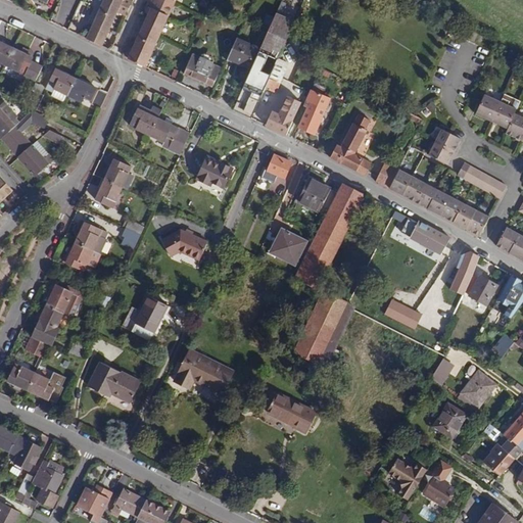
[(104,0),(87,40),(102,48),(123,0),(104,0)]
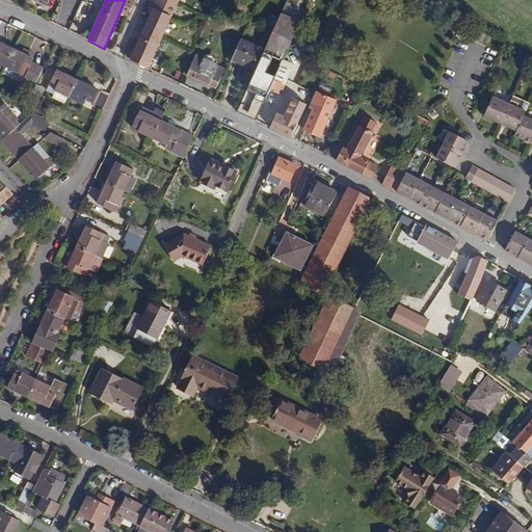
[(131,61),(149,70),(179,0),(154,0),(152,6),(151,6),(147,14),(152,16),(131,61)]
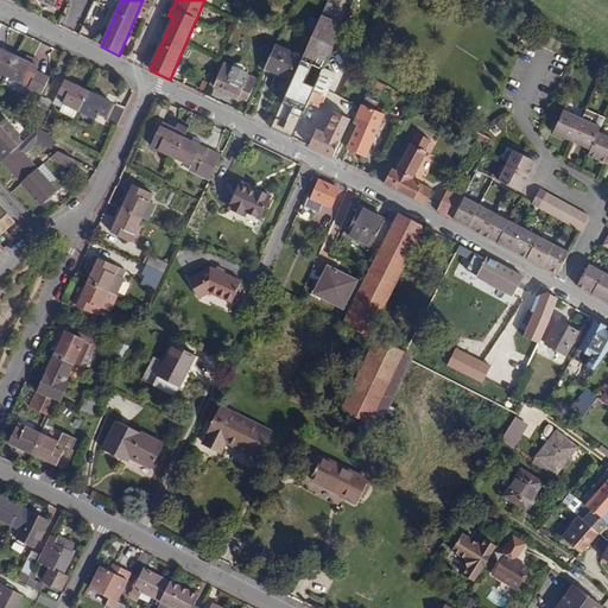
[(321,17),(303,57),(302,58),(315,64),(324,69),(342,26),(321,17)]
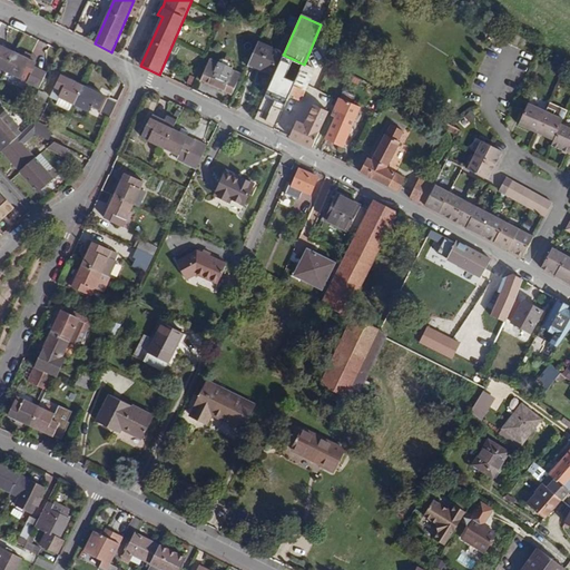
[(284,53),(259,43),(249,66),(273,76),(283,55),(284,53)]
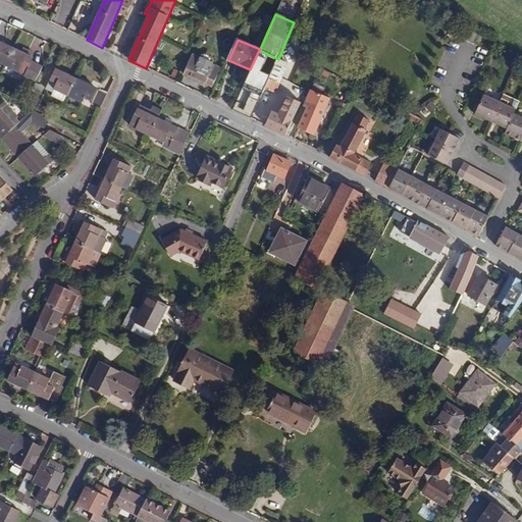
[(13,49),(0,42),(0,63),(4,66),(13,49)]
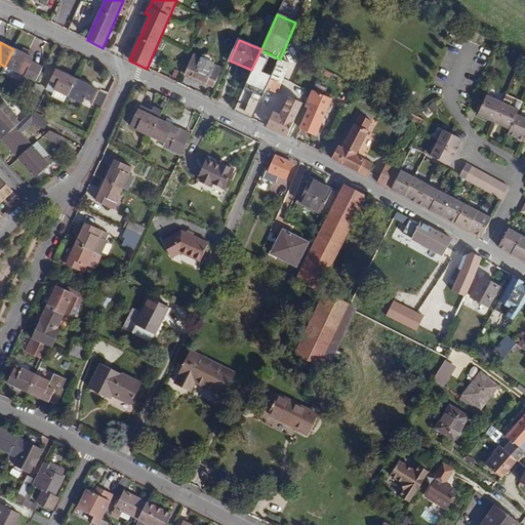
[(24,54),(13,49),(4,67),(18,74),(21,68),(28,71),(25,77),(36,82),(43,69),(32,64),(34,59),(32,58),(24,54)]
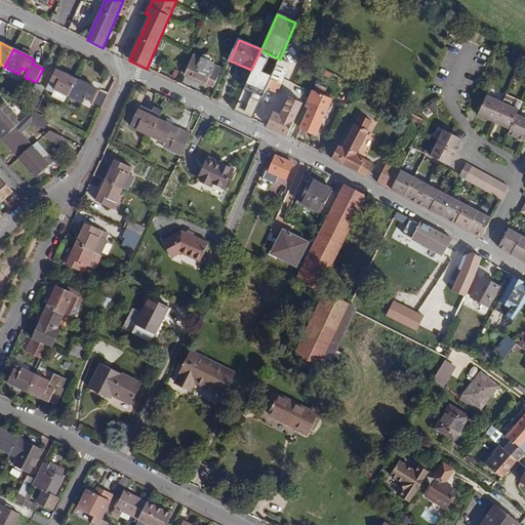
[(26,49),(24,54),(32,58),(35,53),(26,49)]
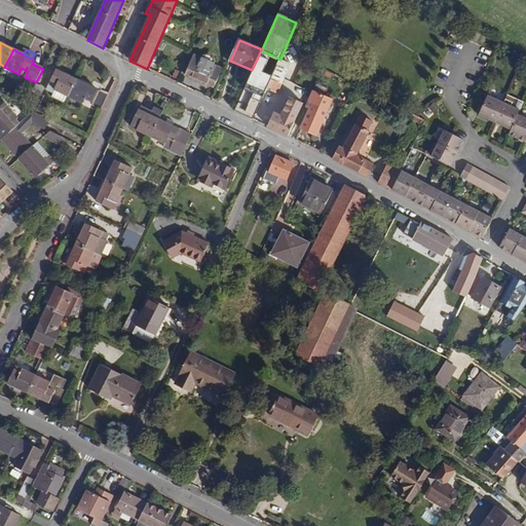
[(261,50),(252,70),(235,109),(256,117),(268,89),(278,94),(284,83),(272,78),(275,72),(266,69),(272,55),(261,50)]
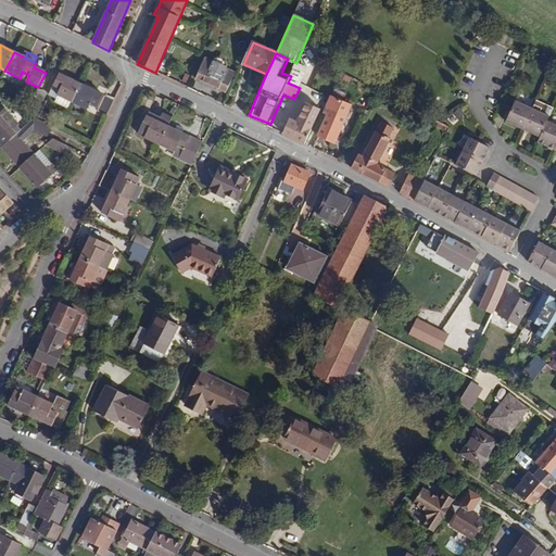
[(196,79),(226,93),(236,73),(227,70),(229,65),(226,64),(228,60),(220,55),(219,59),(214,60),(213,62),(205,59),(196,79)]
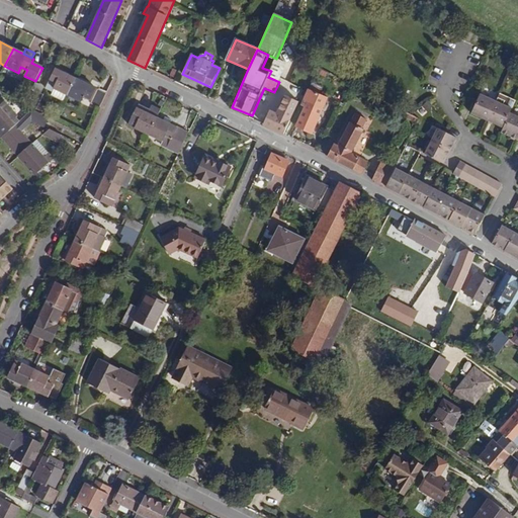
[(67,95),(75,78),(56,69),(46,89),(53,92),(51,96),(64,101),(67,95)]
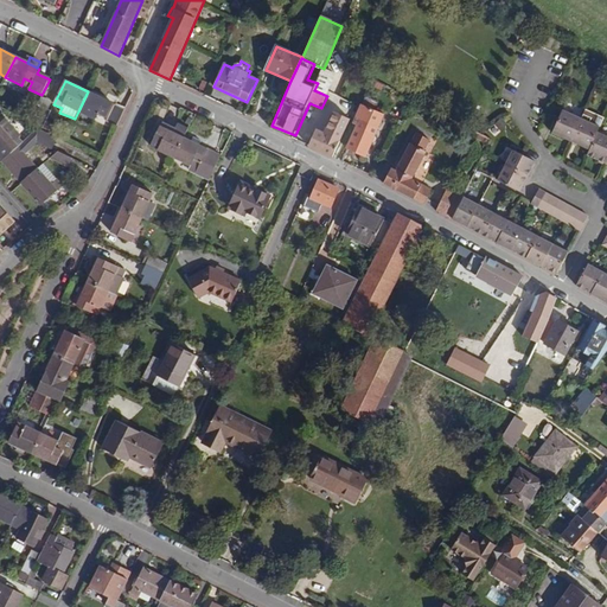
[(113,103),(88,91),(78,112),(95,121),(98,114),(106,117),(113,103)]
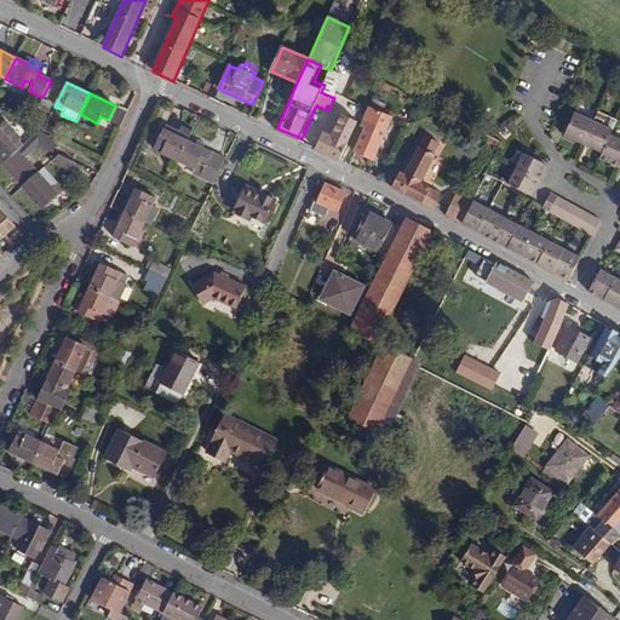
[(55,107),(41,101),(30,125),(42,131),(47,124),(55,107)]
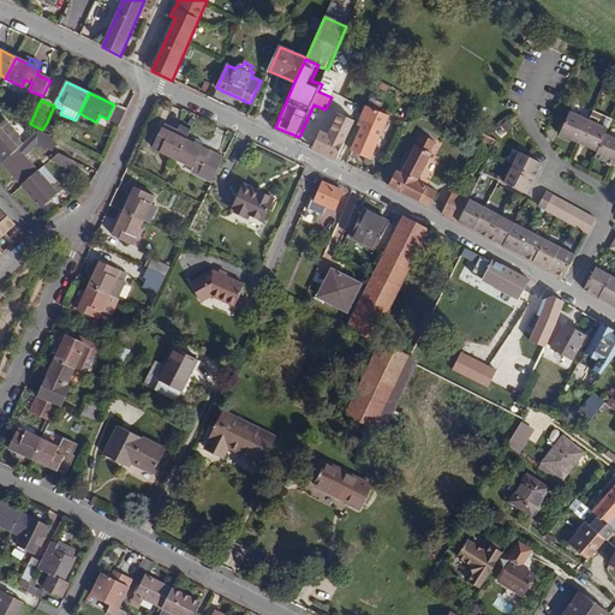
[(340,108),(353,115),(358,106),(346,100),(340,108)]
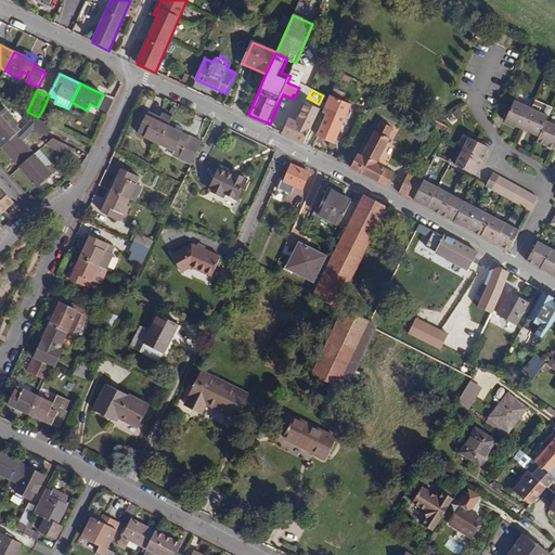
[(345,94),(334,90),(328,100),(322,113),(326,115),(317,136),(334,143),(351,105),(341,102),(345,94)]
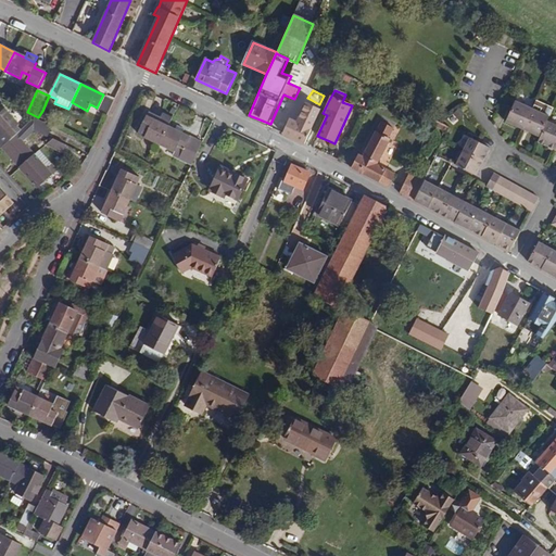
[(108,116),(114,101),(105,97),(98,112),(108,116)]
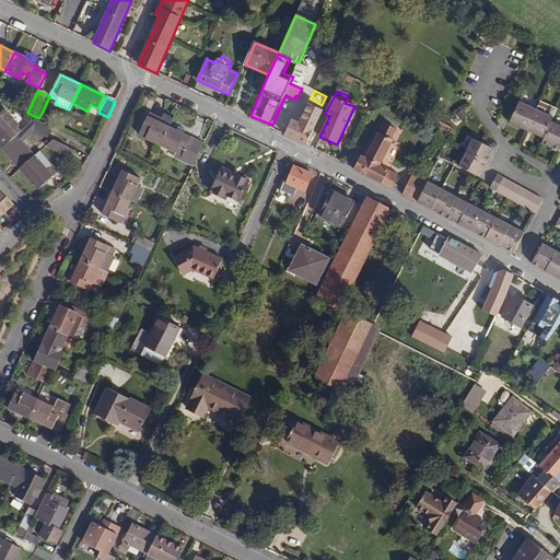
[(540,100),(536,109),(526,131),(544,139),(551,123),(553,117),(558,107),(540,100)]
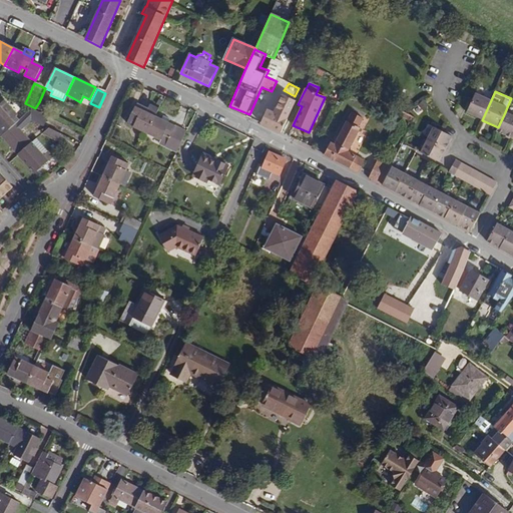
[(274,114),(288,119),(297,99),(284,92),(274,114)]
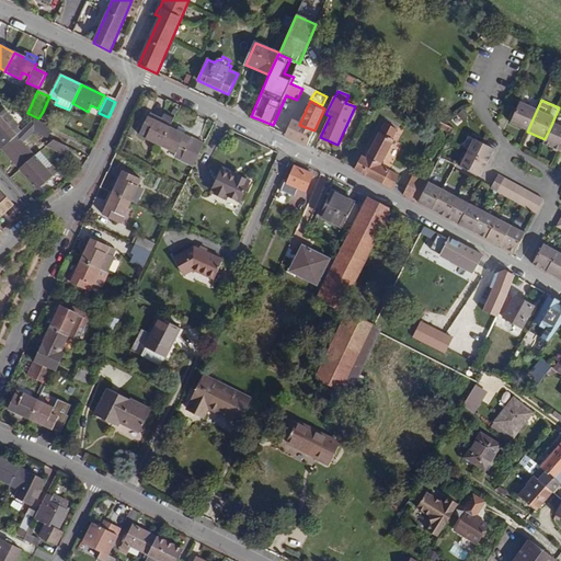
[(527,132),(537,110),(521,102),(511,123),(527,132)]
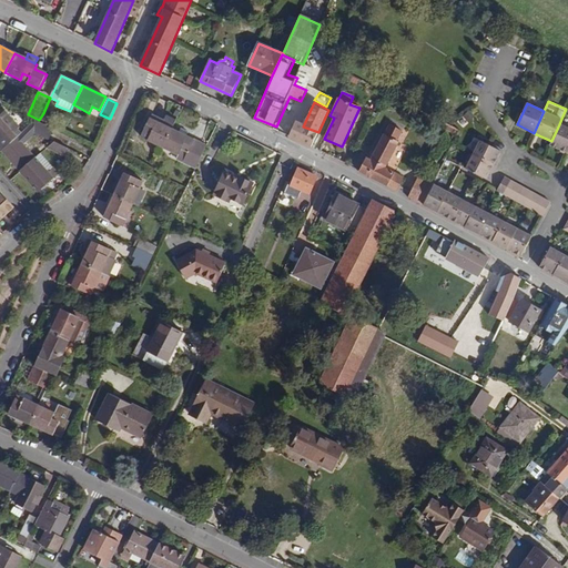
[(0,150),(1,152),(17,139),(12,134),(16,132),(19,129),(4,112),(0,115),(0,150)]
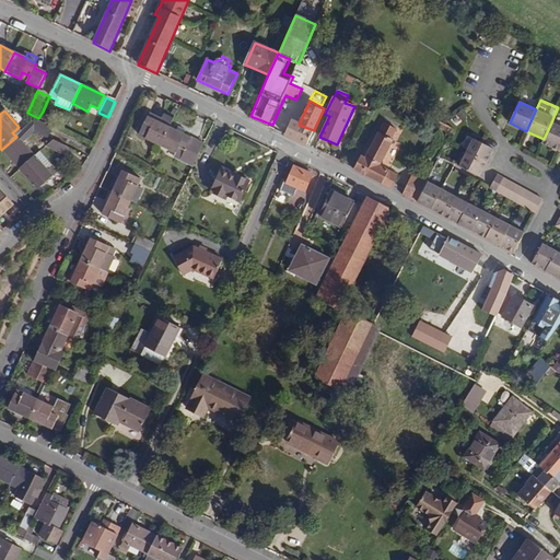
[(51,116),(43,112),(38,118),(48,123),(51,116)]
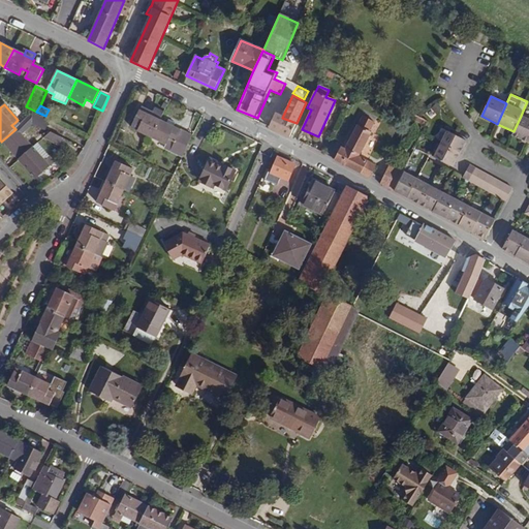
[(152,138),(160,121),(141,111),(133,123),(139,126),(137,131),(152,138)]
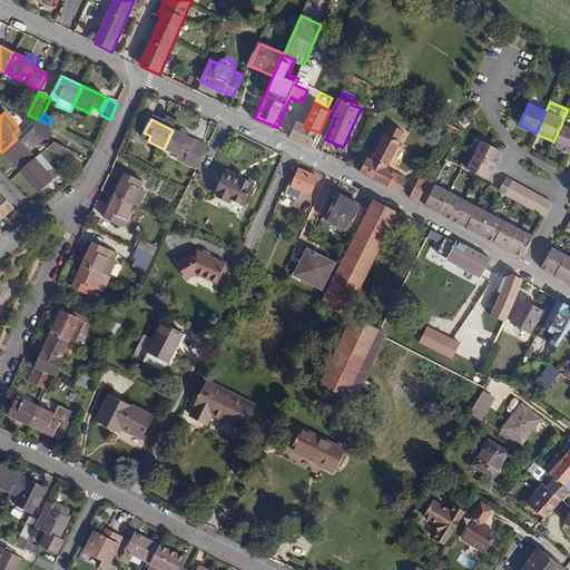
[(55,130),(37,121),(19,137),(17,139),(1,153),(20,174),(37,158),(25,145),(37,135),(49,140),(55,130)]
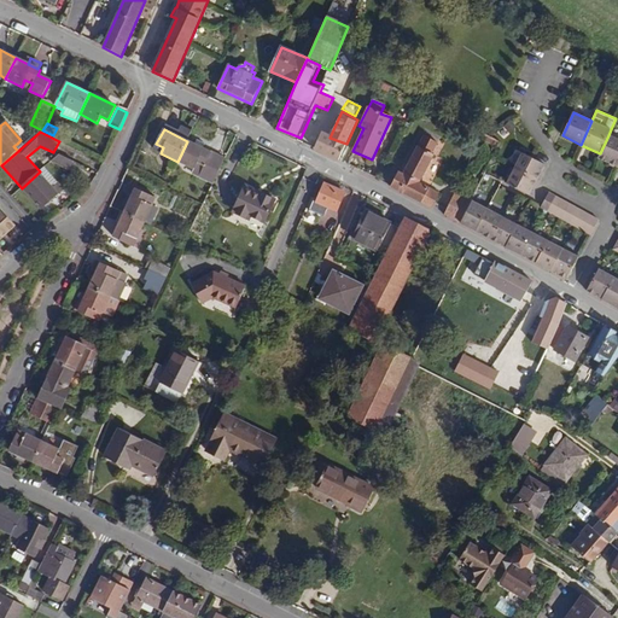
[(315,150),(338,161),(347,144),(330,138),(322,134),(315,150)]
